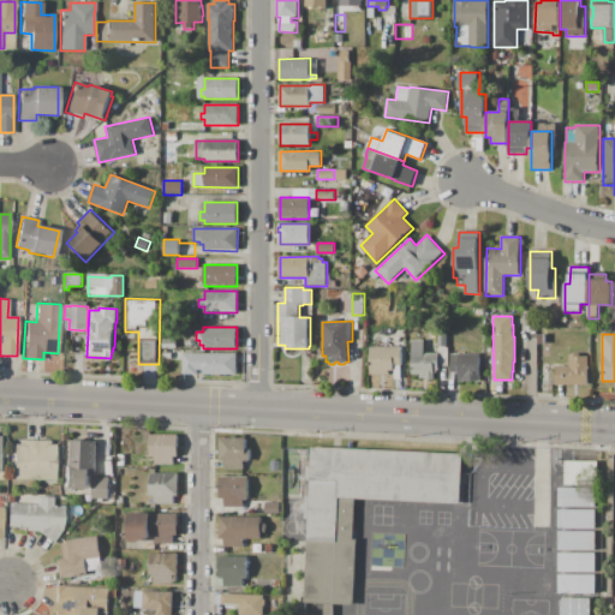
[(175,339),(175,348),(162,348),(162,338),(175,339)]
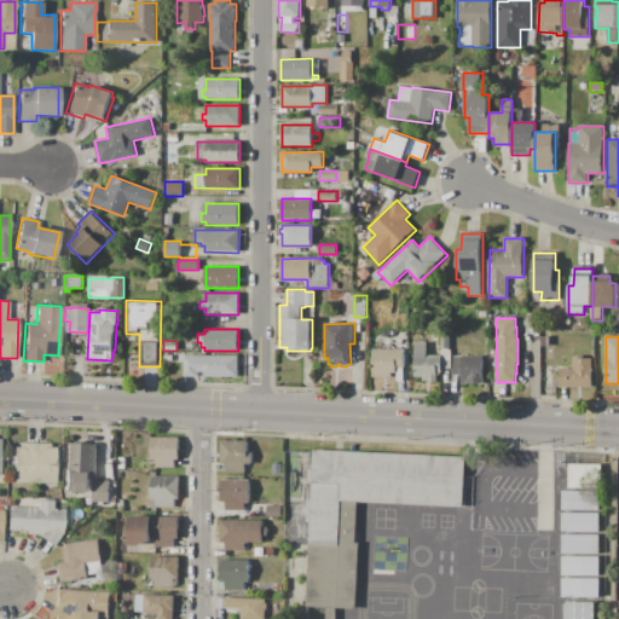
[(415,342),(428,342),(428,356),(443,356),(443,374),(440,374),(440,375),(438,375),(438,383),(428,383),(428,382),(423,382),(423,377),(415,377),(415,342)]
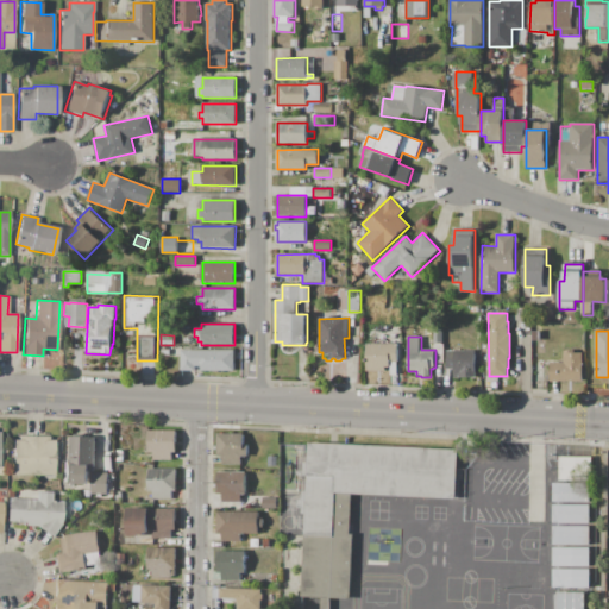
[(399,344),(399,362),(390,362),(390,368),(385,368),(385,371),(366,371),(366,344),(399,344)]
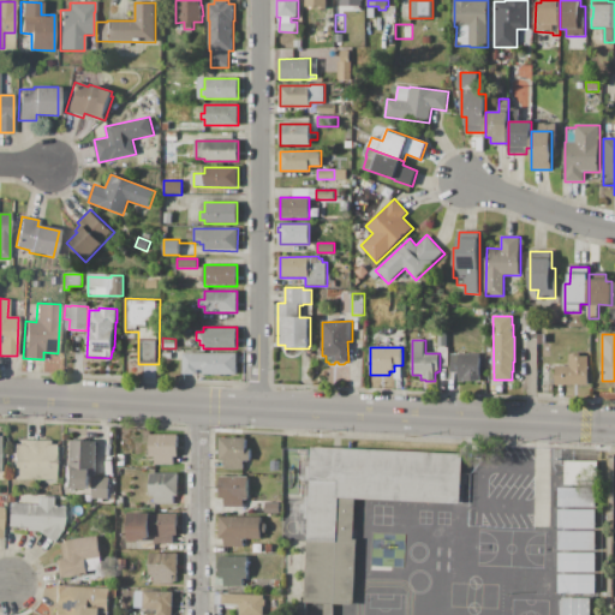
[(481,352),(481,376),(481,382),(477,382),(477,381),(459,381),(459,372),(452,372),(452,353),(475,354),(475,352),(481,352)]
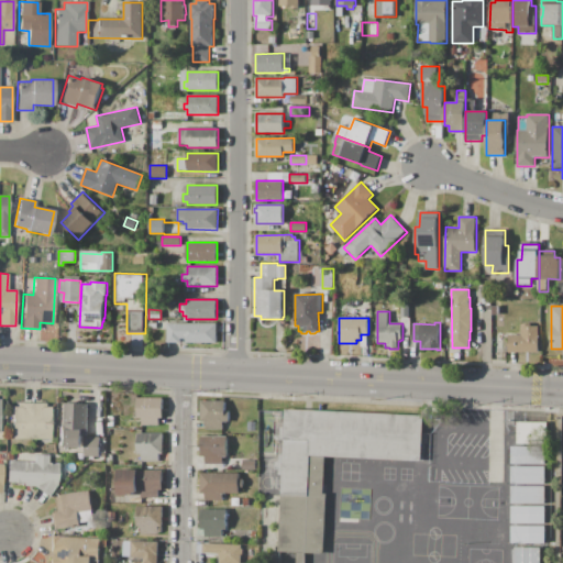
[(218,324),(218,343),(186,343),(186,338),(180,338),(180,343),(167,343),(167,323),(218,324)]
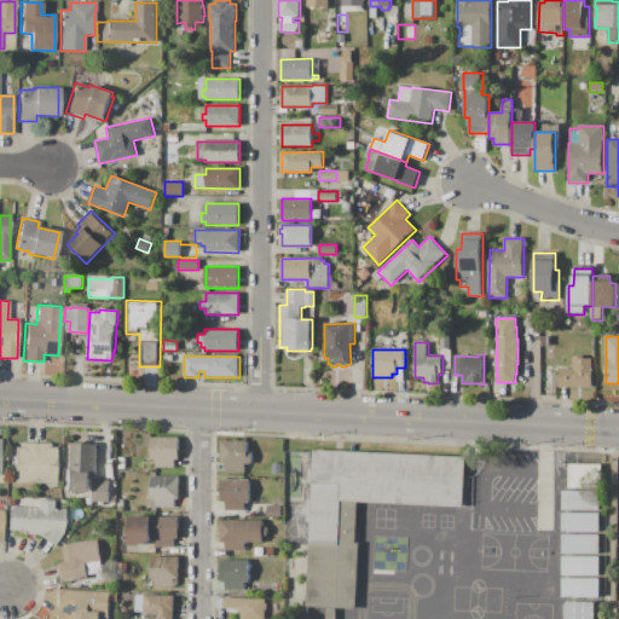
[(593,358),(594,387),(560,388),(560,369),(573,369),(573,357),(583,356),(583,358),(593,358)]
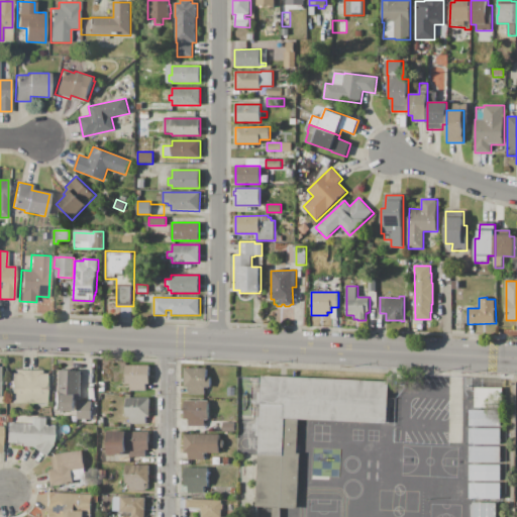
[(126,366),(149,366),(149,384),(145,384),(145,391),(130,391),(130,384),(126,384),(126,366)]
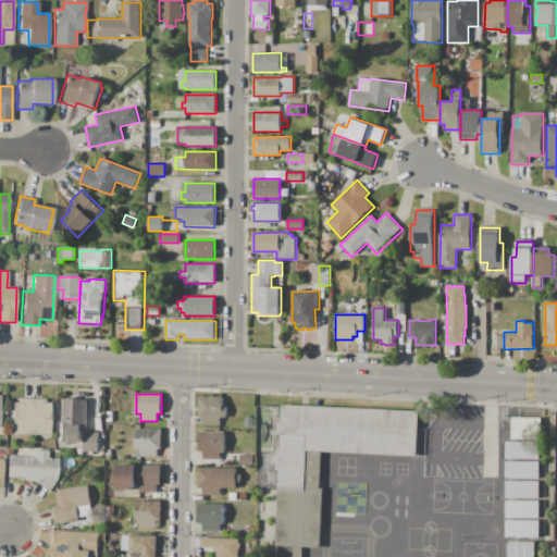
[(223,396),(223,405),(227,405),(227,417),(221,417),(221,425),(202,425),(202,417),(199,417),(199,396),(223,396)]
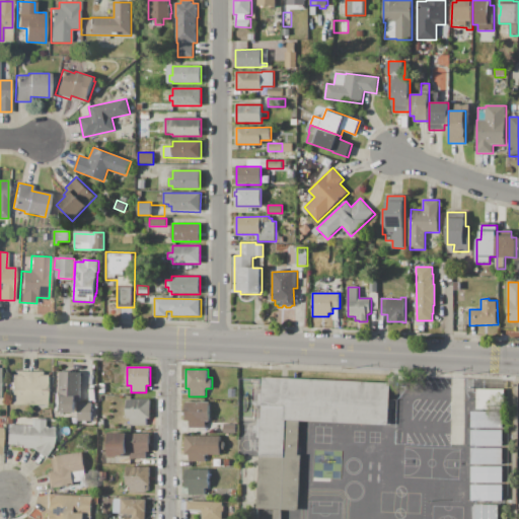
[(28,404),(11,404),(11,375),(15,375),(15,371),(28,372),(28,404)]
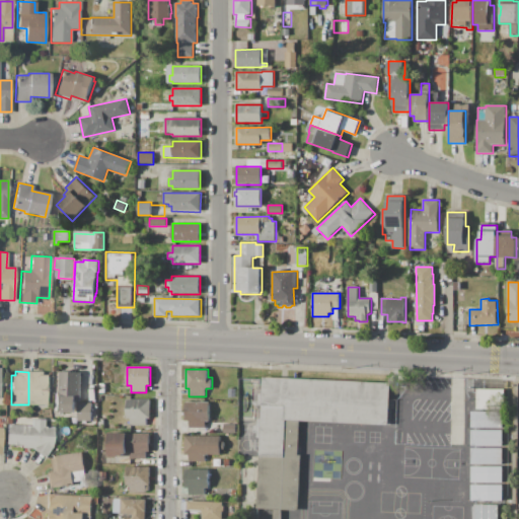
[(28,372),(42,372),(42,375),(47,375),(47,405),(28,404),(28,372)]
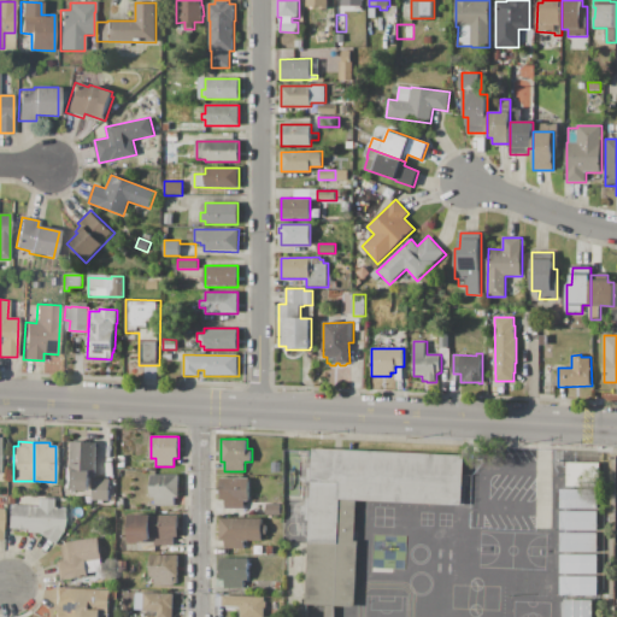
[(64,470),(71,470),(72,442),(98,442),(97,479),(92,479),(90,491),(75,489),(75,493),(69,493),(69,489),(64,489),(64,470)]
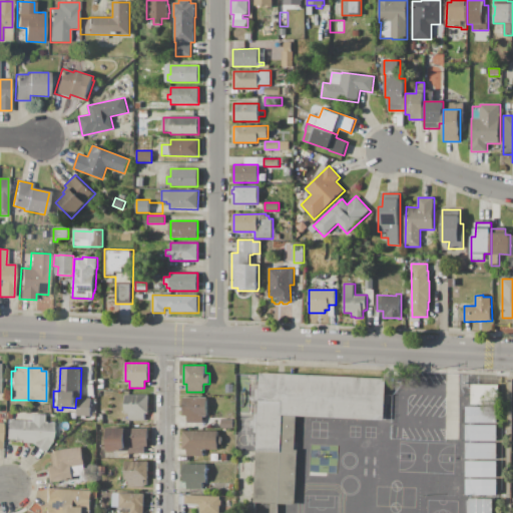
[(387,379),(385,420),(297,416),(295,450),(298,450),(296,504),(279,504),(279,512),(271,512),(271,503),(254,503),(258,433),(253,432),(253,428),(249,428),(249,420),(253,421),(254,415),(258,415),(259,401),(252,401),(252,397),(255,397),(255,389),(259,390),(260,373),(387,379)]
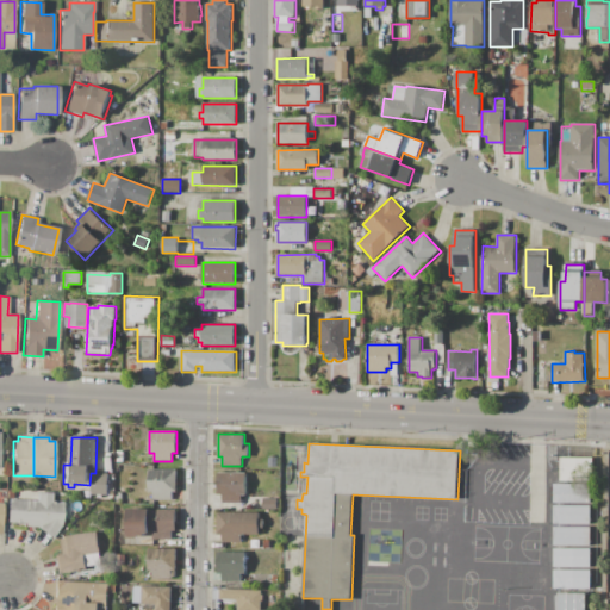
[(593,481),(561,480),(561,458),(593,459),(593,481)]
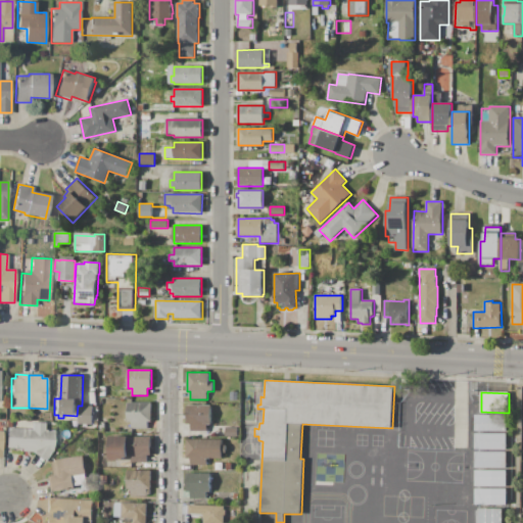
[(151,402),(151,421),(147,421),(147,429),(131,429),(131,421),(127,421),(127,402),(151,402)]
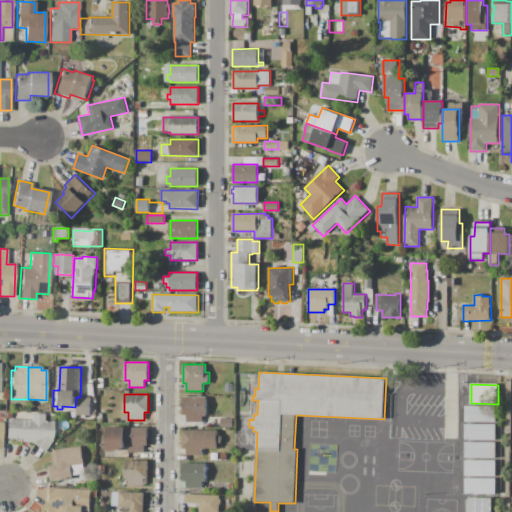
[(78,397),(91,398),(90,415),(86,415),(86,418),(81,418),(82,415),(77,415),(78,397)]
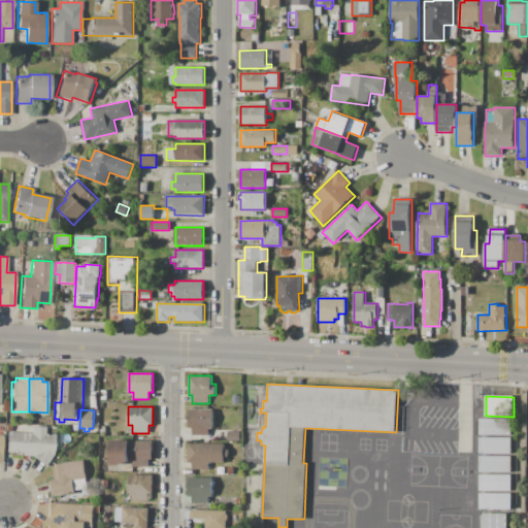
[(189,409),(213,409),(213,428),(209,428),(209,436),(193,436),(193,428),(189,428),(189,409)]
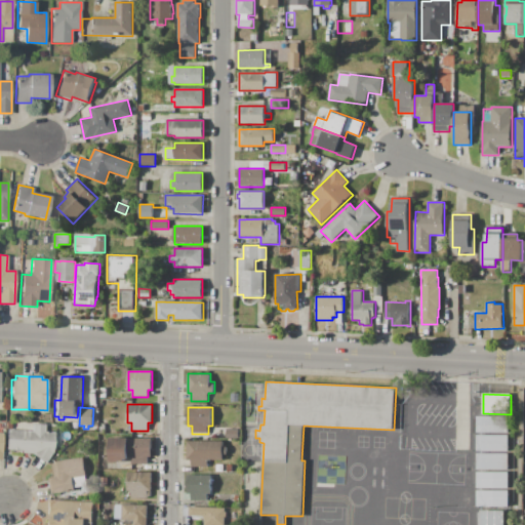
[(509,433),(477,433),(477,416),(509,417),(509,433)]
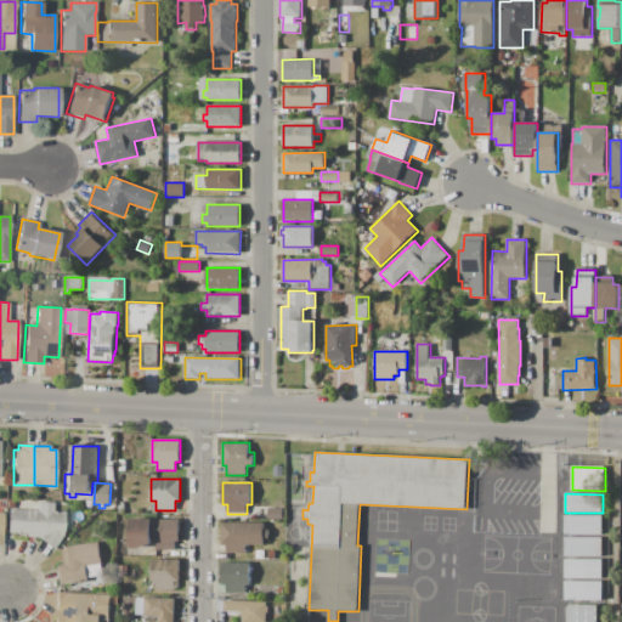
[(9,509),(37,510),(37,502),(54,503),(52,512),(64,513),(63,536),(54,549),(38,538),(39,538),(26,537),(26,535),(11,533),(11,532),(7,532),(9,509)]
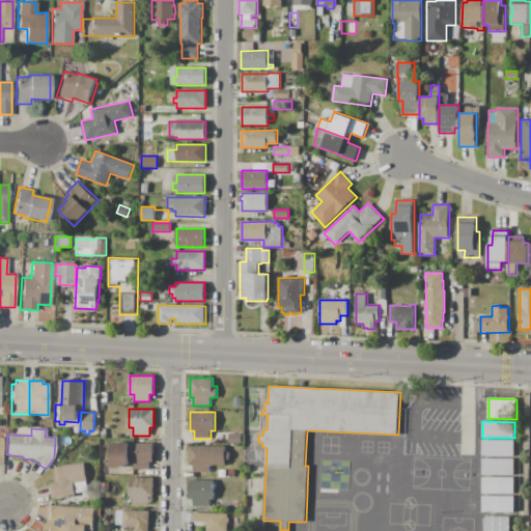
[(229,434),(242,434),(242,444),(229,443),(229,434)]
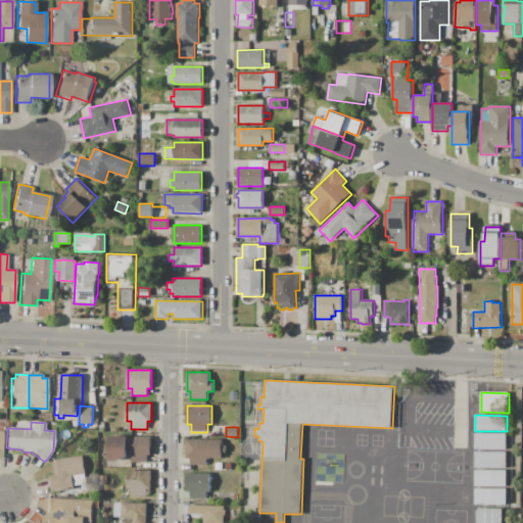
[(507,449),(475,449),(475,433),(507,433),(507,449)]
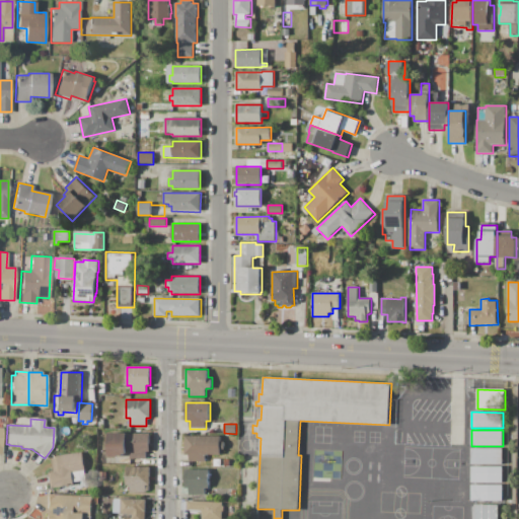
[(150,433),(150,452),(146,452),(146,458),(130,458),(130,452),(127,452),(127,453),(124,453),(124,455),(118,455),(118,458),(108,458),(108,433),(150,433)]
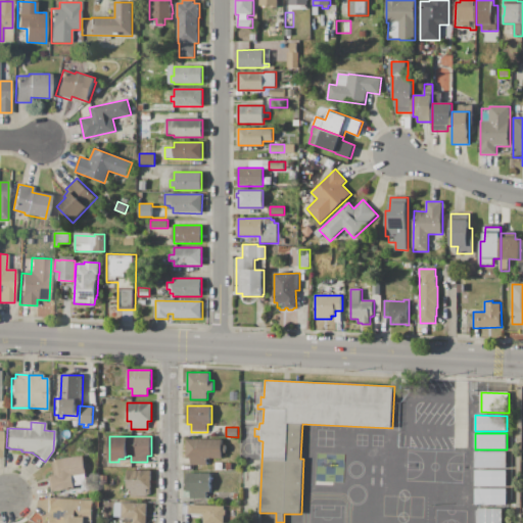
[(223,439),(223,443),(227,443),(227,457),(223,457),(223,458),(207,458),(207,465),(190,465),(190,458),(187,458),(187,439),(223,439)]
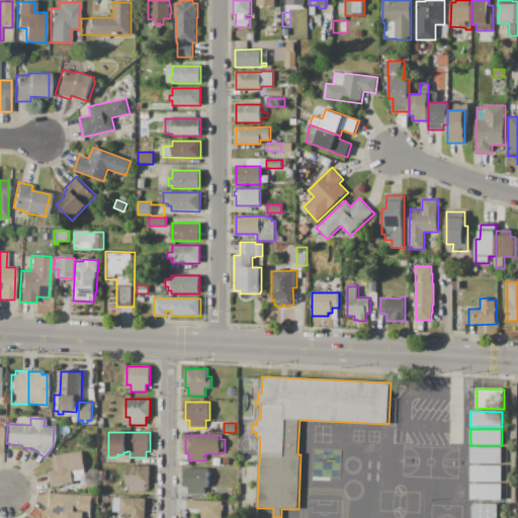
[(502,463),(470,463),(470,447),(502,447),(502,463)]
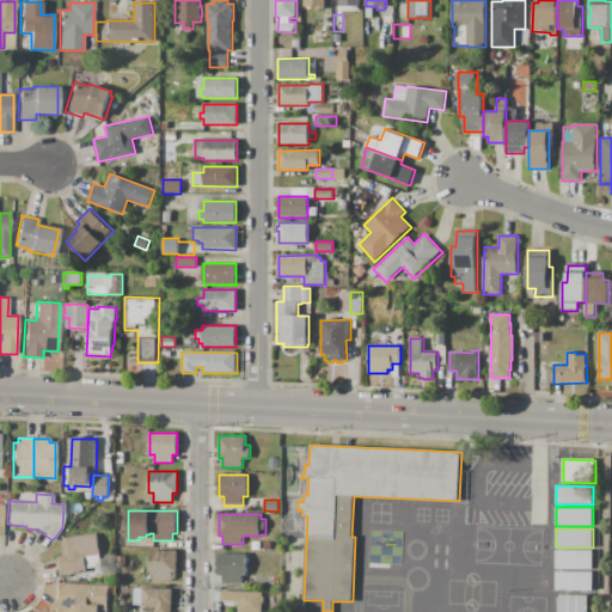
[(56,576),(54,557),(61,556),(59,542),(61,542),(61,538),(98,533),(101,555),(102,567),(86,568),(87,571),(56,576)]
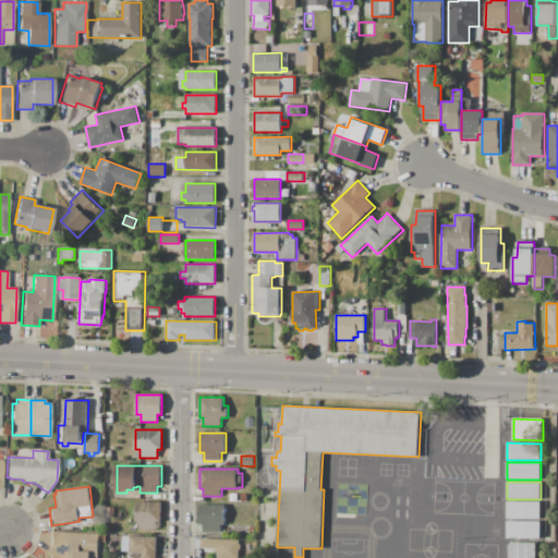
[(135,501),(161,501),(161,521),(157,521),(157,530),(140,530),(140,521),(135,521),(135,501)]
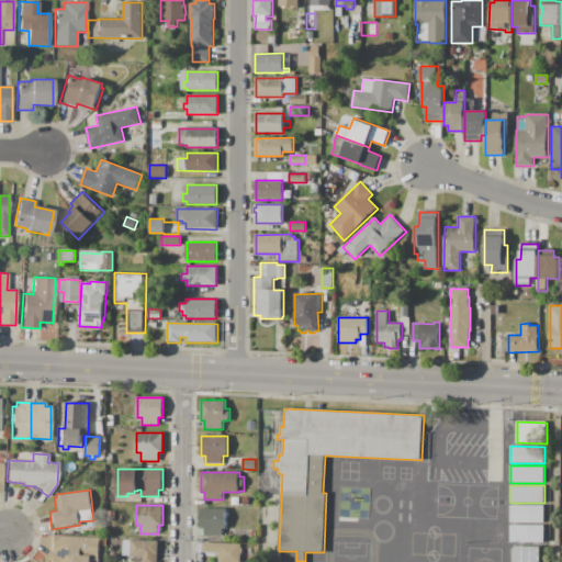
[(544,523),(510,523),(510,505),(544,505),(544,523)]
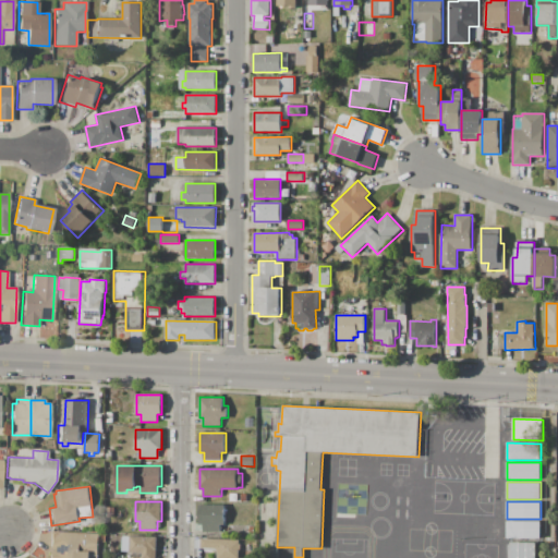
[(225,505),(225,524),(220,524),(220,533),(203,533),(203,524),(199,524),(199,505),(225,505)]
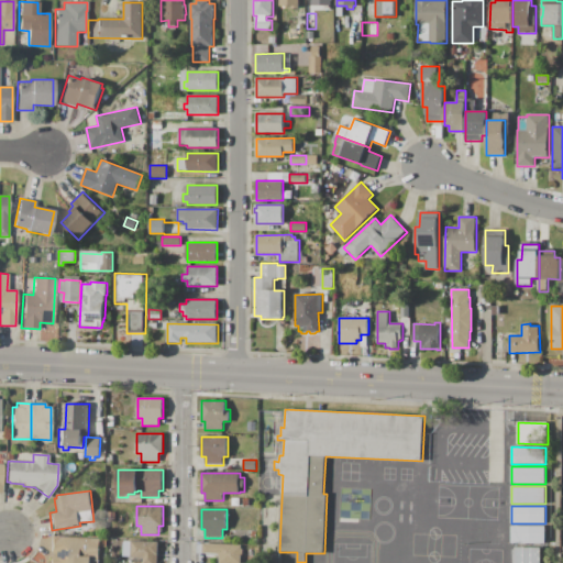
[(545,543),(511,543),(511,526),(545,526),(545,543)]
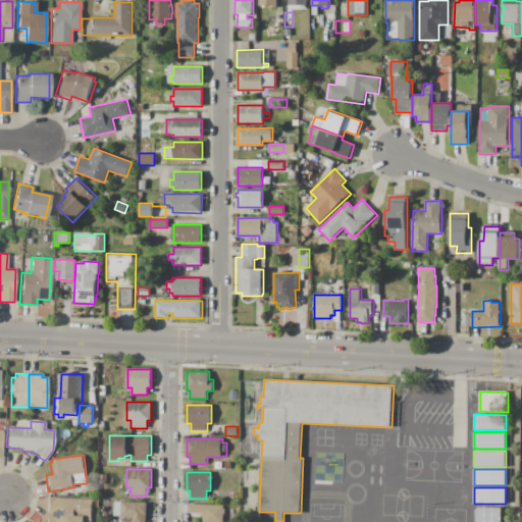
[(93,500),(92,521),(46,521),(47,498),(62,498),(62,497),(76,497),(76,499),(93,500)]
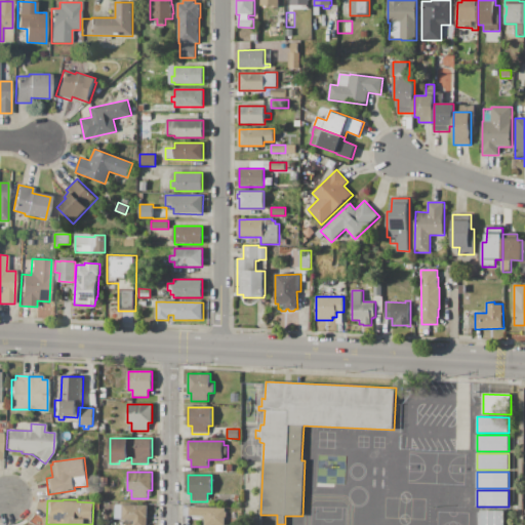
[(148,506),(147,524),(120,524),(125,524),(125,523),(133,523),(133,521),(122,520),(122,519),(115,519),(115,511),(122,511),(122,505),(148,506)]
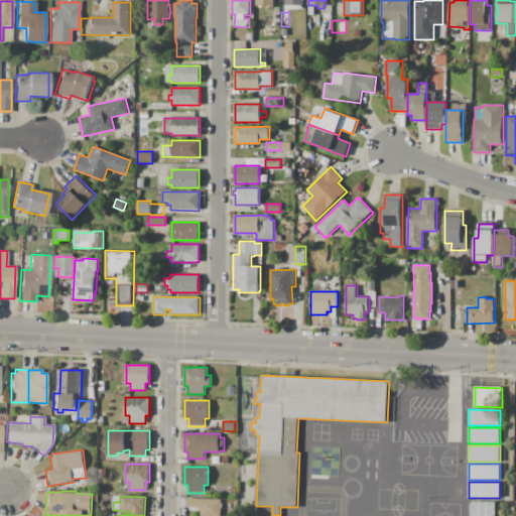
[(186,498),(222,500),(222,501),(224,501),(224,509),(221,509),(221,515),(202,515),(202,511),(201,511),(201,507),(186,507),(186,498)]
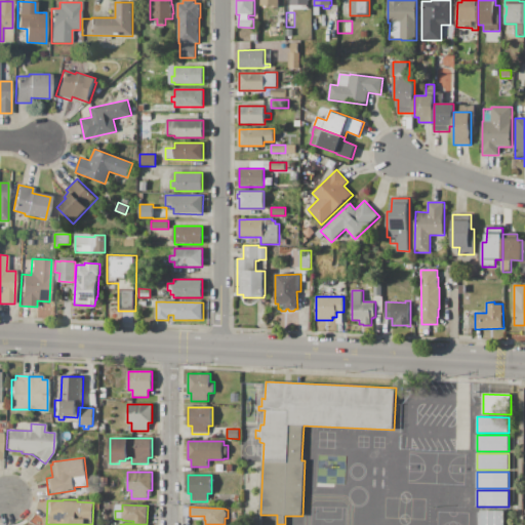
[(481,524),(481,511),(505,510),(505,524),(481,524)]
